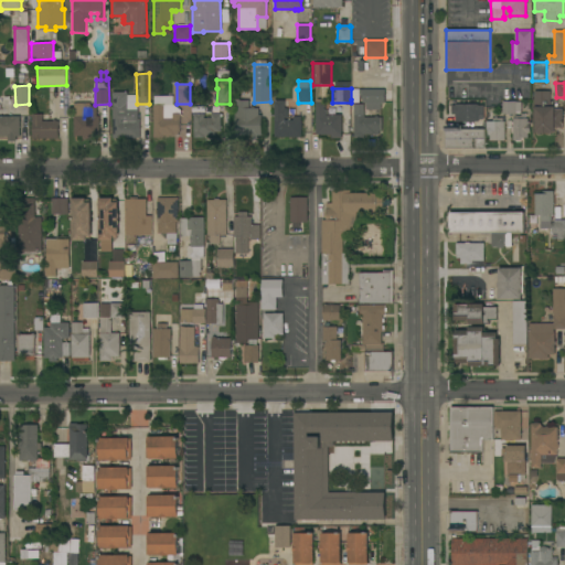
[(351,99),(358,99),(358,89),(385,89),(385,103),(381,103),(381,109),(363,110),(363,106),(359,106),(359,113),(364,113),(364,117),(382,117),(382,131),(380,131),(380,135),(364,135),(364,138),(354,138),(354,113),(351,113),(351,103),(351,99)]
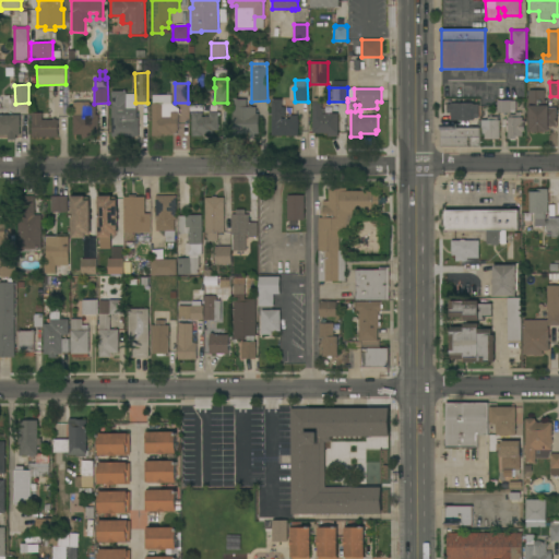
[(111,91),(126,91),(126,108),(137,108),(137,118),(138,118),(138,137),(111,137),(111,91)]
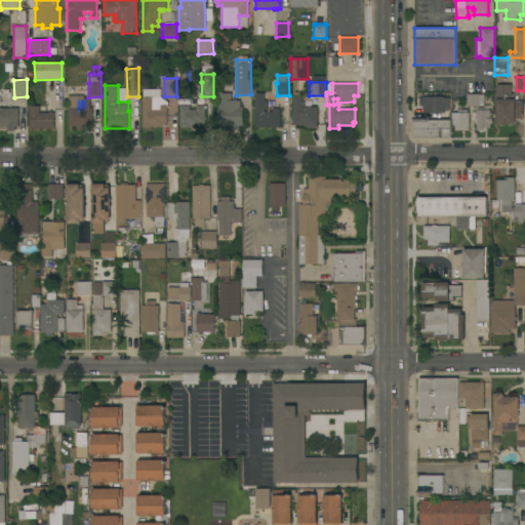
[(496,85),(511,85),(511,94),(513,94),(513,102),(522,102),(522,119),(516,119),(516,124),(499,124),(499,123),(497,123),(496,85)]
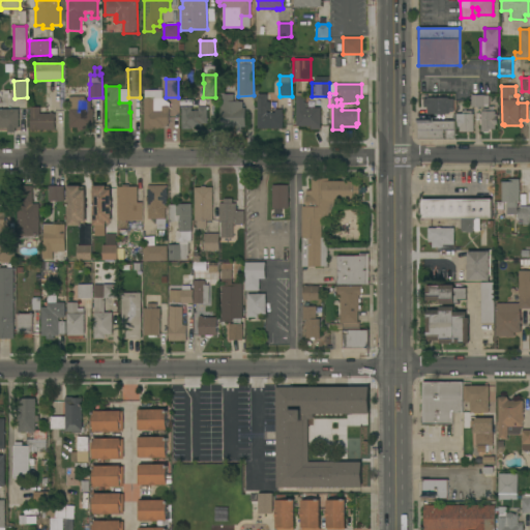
[(245,127),(241,127),(241,131),(234,131),(234,127),(219,127),(219,95),(234,94),(234,101),(242,101),(242,109),(245,109),(245,127)]
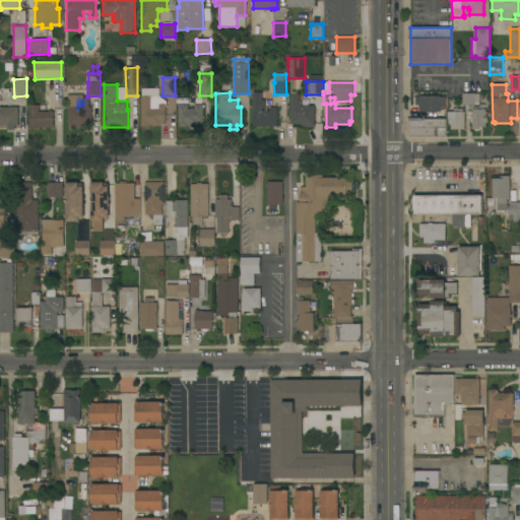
[(253,126),(253,92),(261,92),(261,100),(264,100),(264,109),(261,109),(261,111),(270,111),(270,108),(277,108),(277,126),(253,126)]
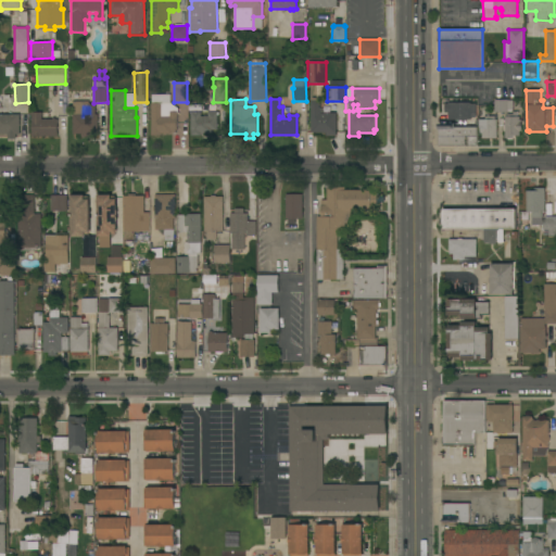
[(265,101),(248,100),(248,105),(255,105),(254,115),(264,115),(265,101)]
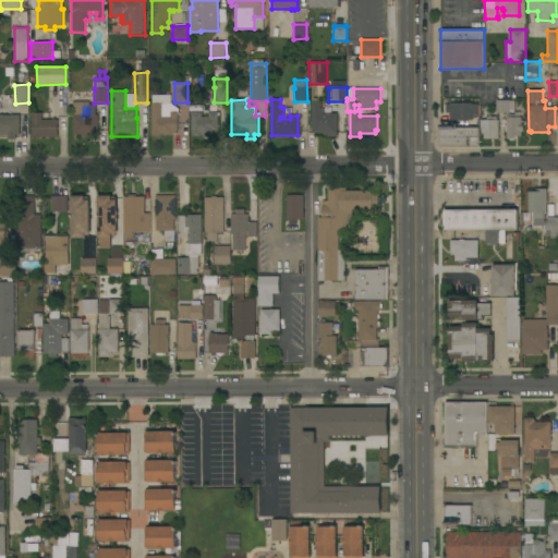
[(510,100),(514,100),(514,110),(509,110),(509,113),(494,113),(494,107),(496,107),(496,100),(510,100)]
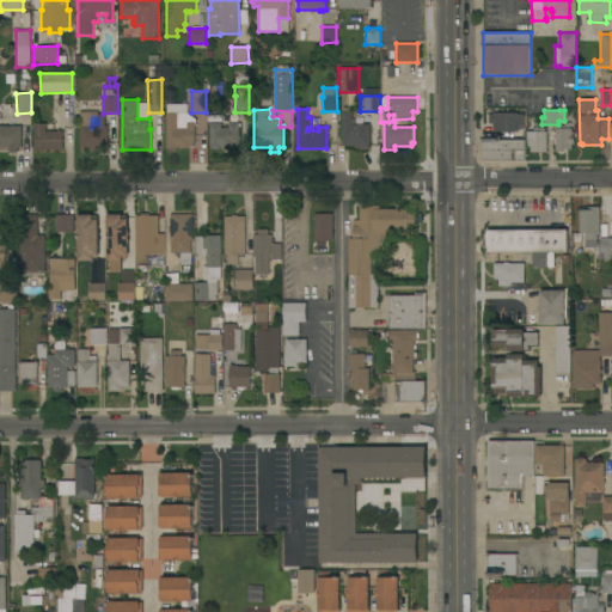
[(80,111),(98,111),(98,116),(105,116),(105,126),(109,126),(109,148),(102,148),(102,151),(90,151),(90,147),(80,147),(80,111)]
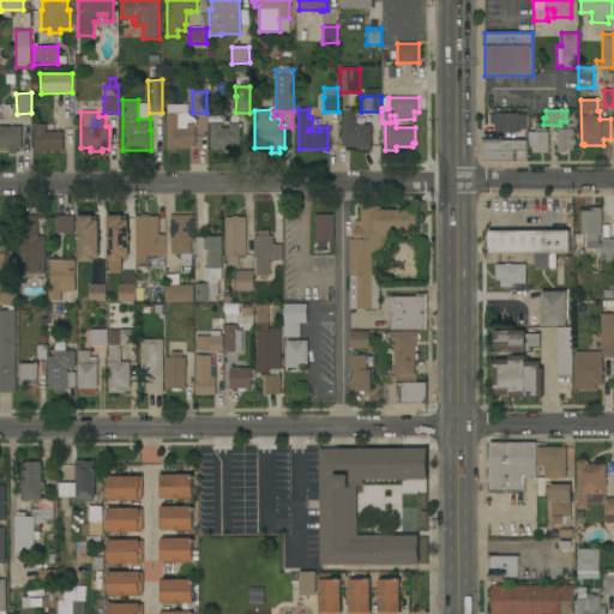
[(371,150),(360,150),(360,146),(343,146),(343,112),(354,112),(353,125),(371,125),(371,150)]
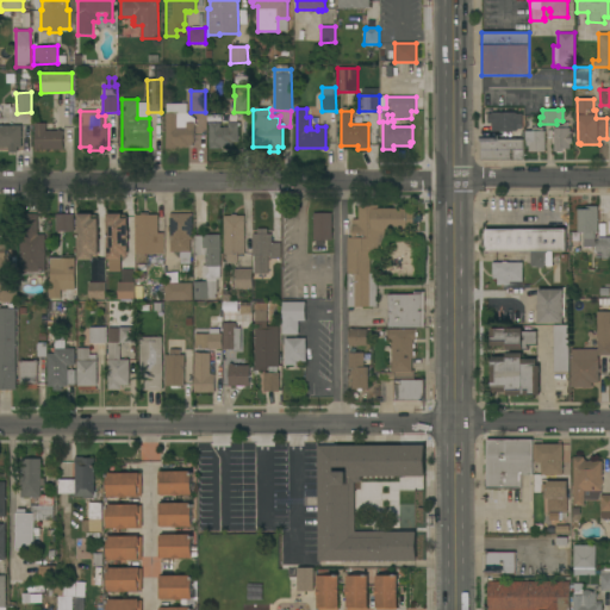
[(516,112),(516,114),(522,114),(522,129),(516,129),(516,131),(491,131),(491,124),(487,124),(487,113),(491,113),(491,112),(516,112)]
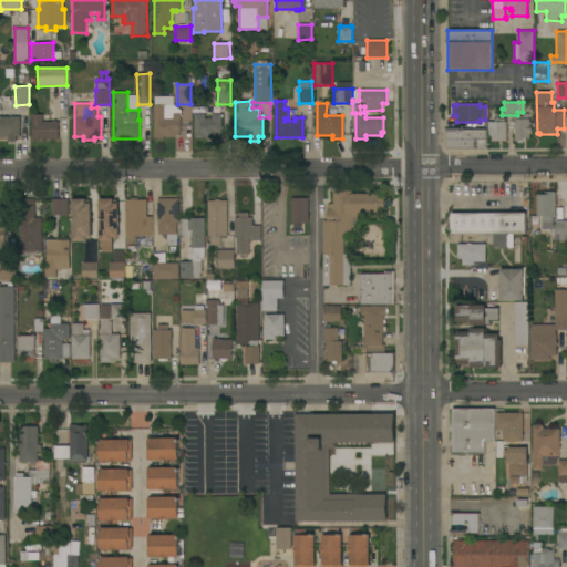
[(154,105),(174,105),(182,111),(182,114),(181,114),(181,132),(178,132),(178,136),(164,136),(164,138),(154,138),(154,105)]
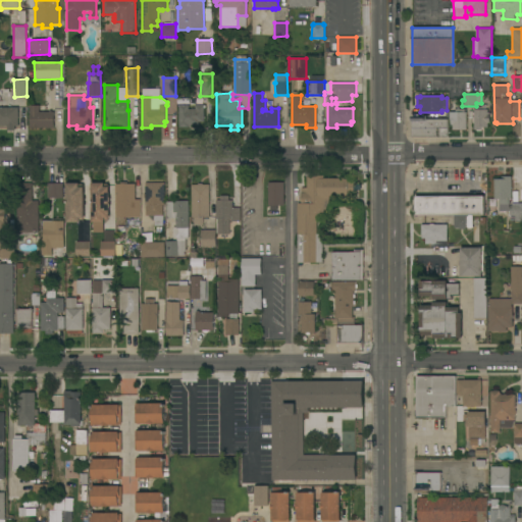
[(178,104),(188,104),(188,109),(195,109),(195,104),(203,104),(203,121),(198,121),(198,125),(191,125),(191,127),(178,127),(178,104)]
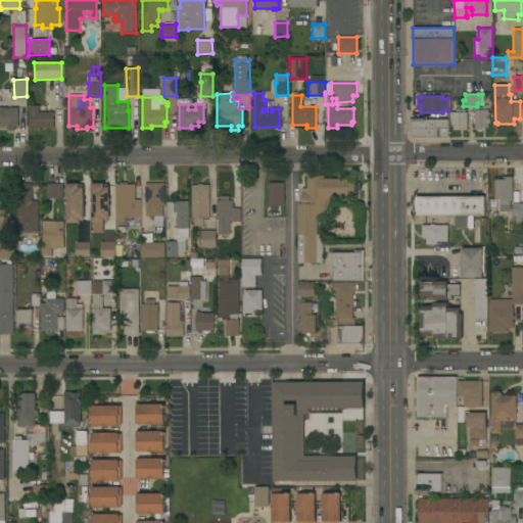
[(475,109),(476,109),(476,107),(482,107),(482,105),(486,105),(486,109),(489,109),(489,113),(490,113),(490,123),(488,123),(488,128),(482,128),(482,131),(475,131),(475,109)]
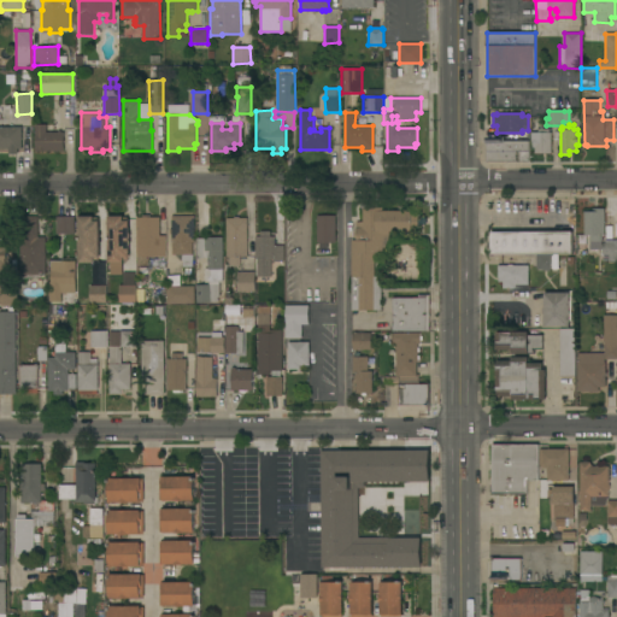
[(35,151),(35,125),(47,125),(47,133),(58,133),(58,130),(62,130),(62,133),(64,133),(64,150),(35,151)]
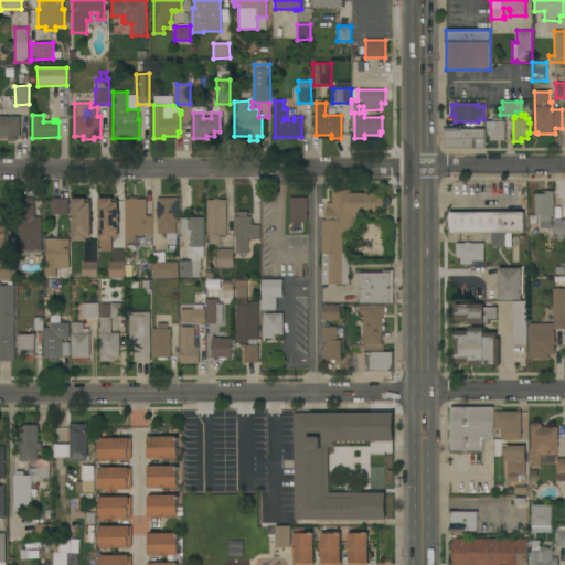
[(0,116),(20,116),(20,136),(16,136),(16,141),(8,141),(8,137),(0,137),(0,116)]
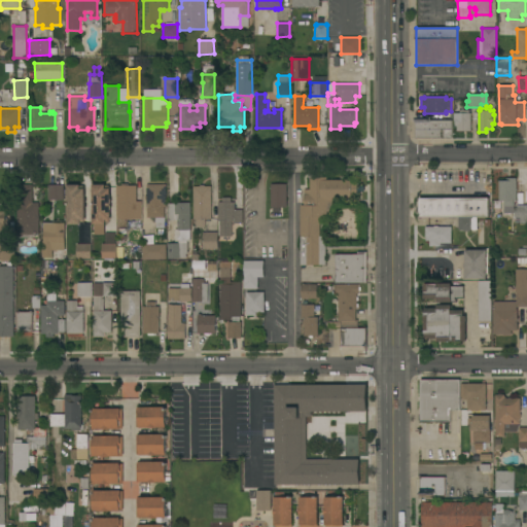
[(470,132),(457,132),(457,127),(455,127),(455,119),(454,119),(454,113),(463,113),(463,110),(469,110),(469,113),(470,113),(470,132)]
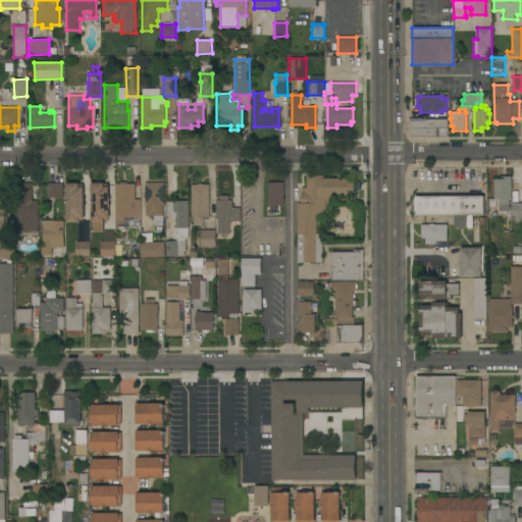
[(412,128),(412,119),(448,119),(448,137),(439,137),(439,127),(436,127),(412,128)]
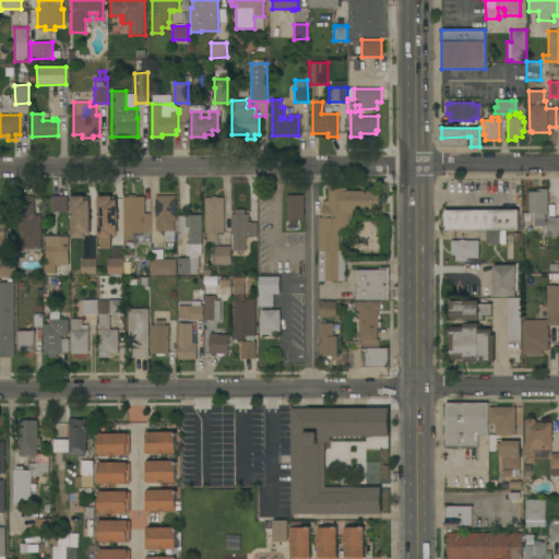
[(467,146),(441,146),(441,138),(467,137),(467,146)]
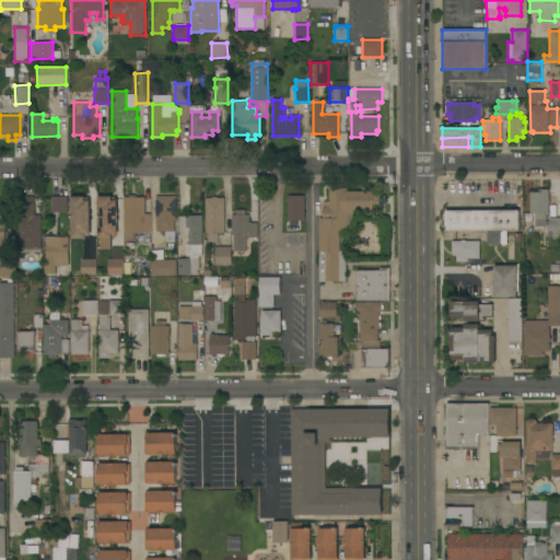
[(318,218),(323,218),(323,201),(329,201),(328,189),(327,189),(327,183),(342,183),(342,188),(347,188),(347,191),(374,191),(374,197),(380,197),(380,206),(374,206),(374,210),(353,210),(353,225),(348,225),(348,231),(340,231),(340,252),(346,252),(346,282),(319,282),(318,218)]
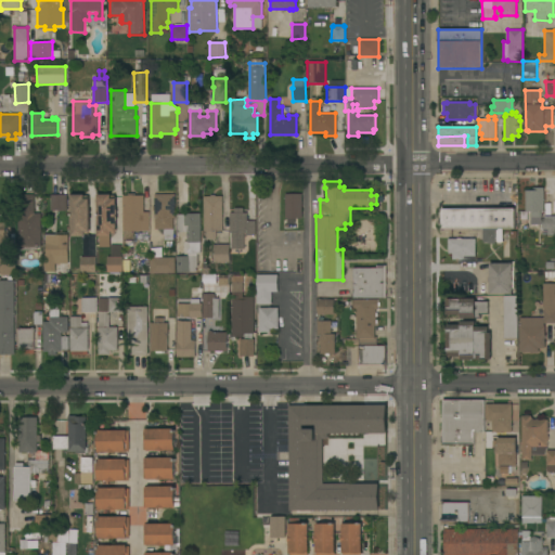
[(525,190),(533,190),(533,188),(543,188),(543,211),(541,211),(541,217),(531,217),(531,211),(526,211),(525,190)]
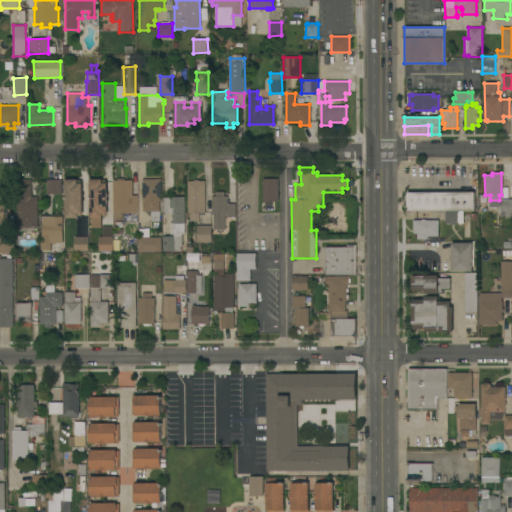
[(65,179),(77,179),(77,183),(82,183),(82,213),(77,213),(77,218),(65,218),(65,179)]
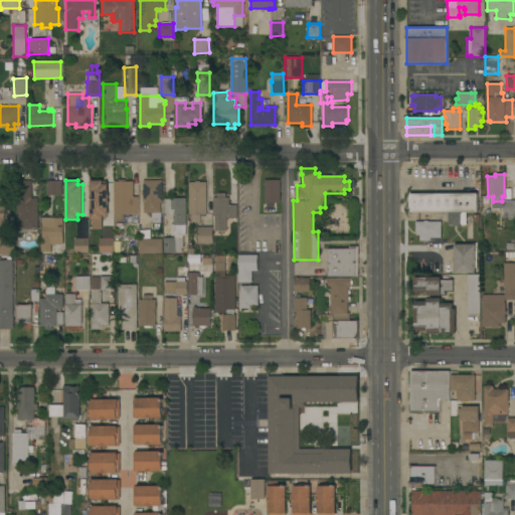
[(103,180),(103,184),(107,184),(107,214),(103,214),(103,219),(91,218),(91,180),(103,180)]
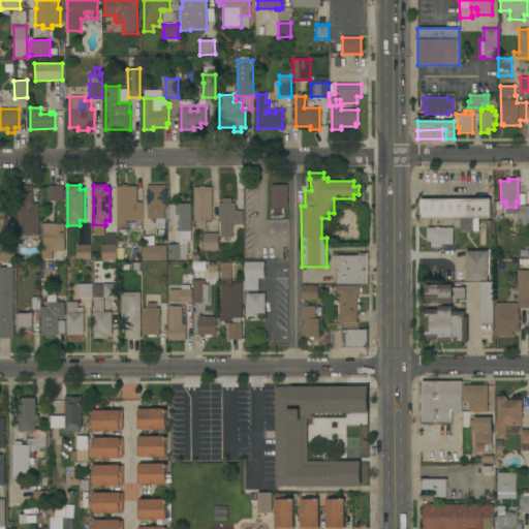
[(166,208),(165,208),(165,218),(148,218),(148,208),(147,208),(147,207),(145,207),(145,186),(147,186),(147,185),(166,185),(166,208)]
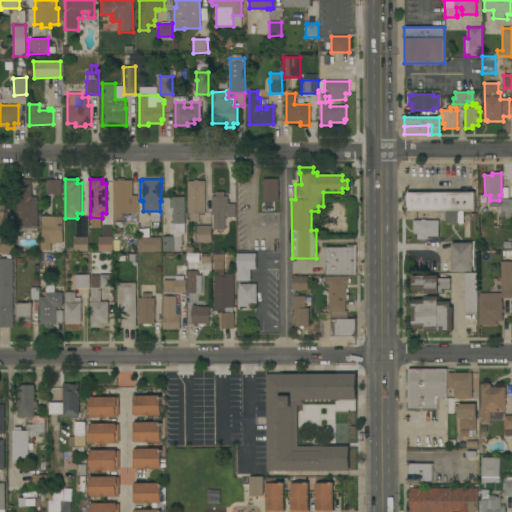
[(278,201),(272,201),(272,207),(265,207),(265,202),(263,202),(263,179),(278,179),(278,201)]
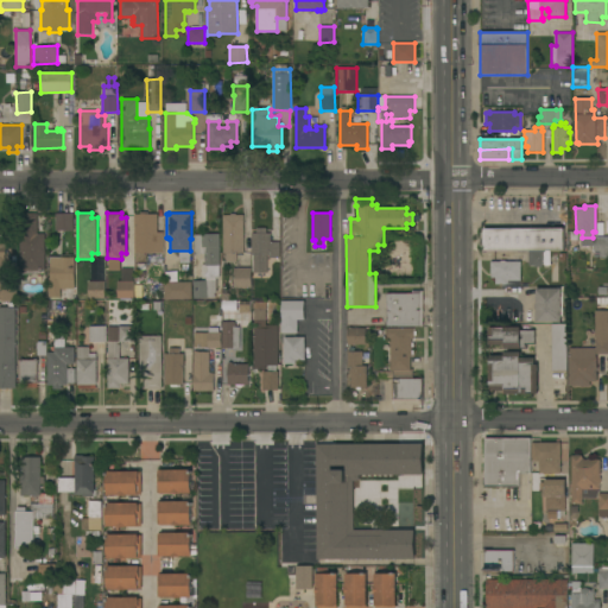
[(19,214),(37,214),(37,234),(45,234),(45,271),(39,271),(39,274),(19,274),(19,214)]
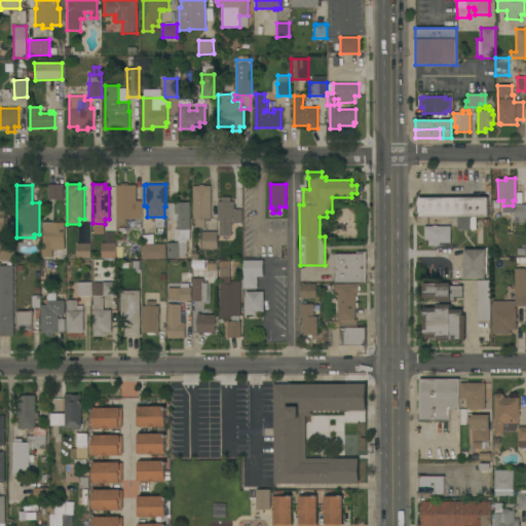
[(64,199),(48,199),(48,185),(64,185),(64,199)]
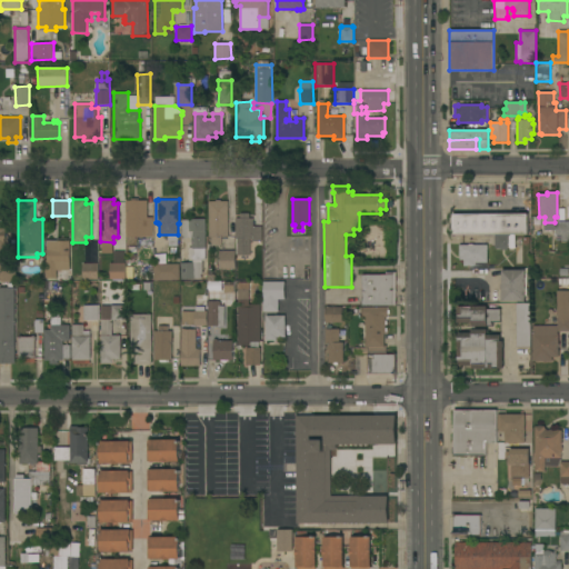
[(208,201),(216,201),(216,200),(220,200),(220,201),(228,201),(228,237),(221,237),(221,246),(211,246),(210,237),(209,237),(208,201)]
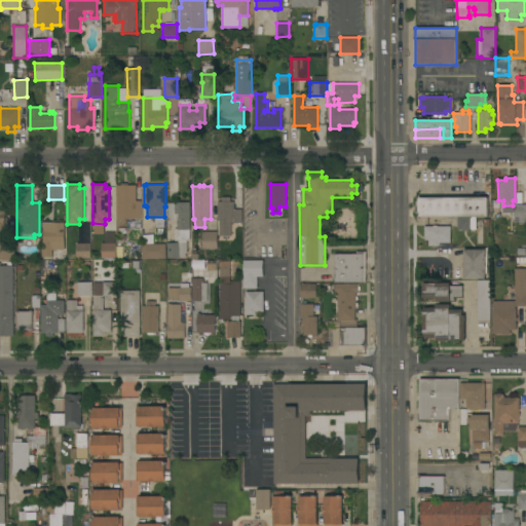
[(116,186),(136,186),(136,201),(142,201),(142,219),(116,219),(116,186)]
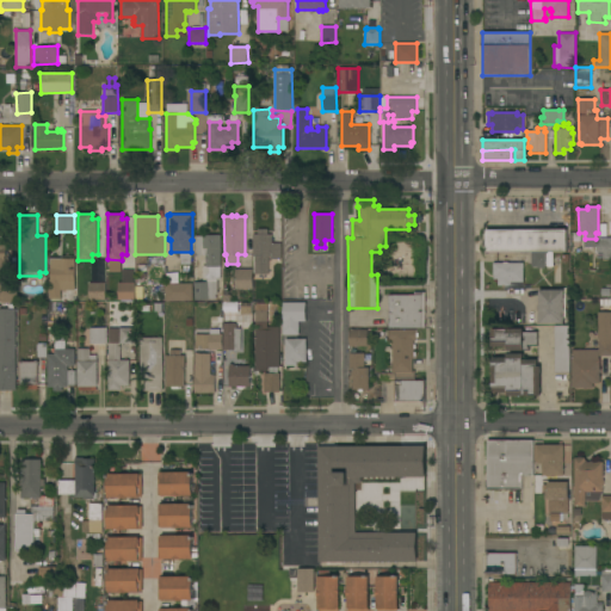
[(567,229),(567,252),(487,252),(487,230),(567,229)]
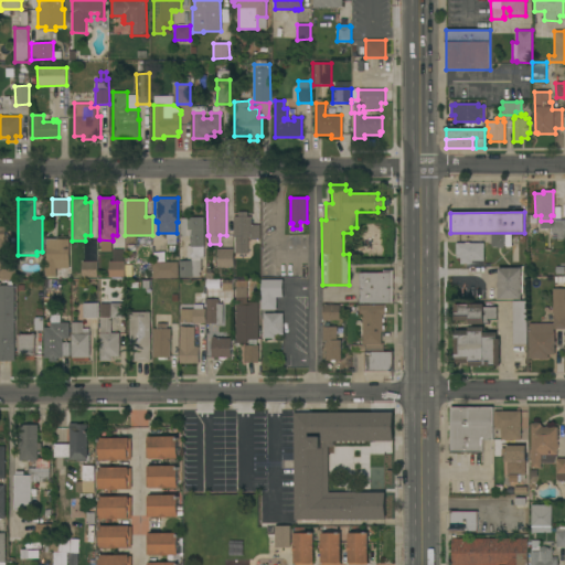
[(259,240),(249,240),(249,237),(246,237),(246,242),(245,242),(245,248),(246,248),(246,259),(247,259),(247,264),(245,264),(245,268),(235,268),(236,247),(237,247),(237,237),(233,237),(234,216),(241,216),(242,213),(247,213),(247,216),(252,216),(252,224),(259,225),(259,240)]
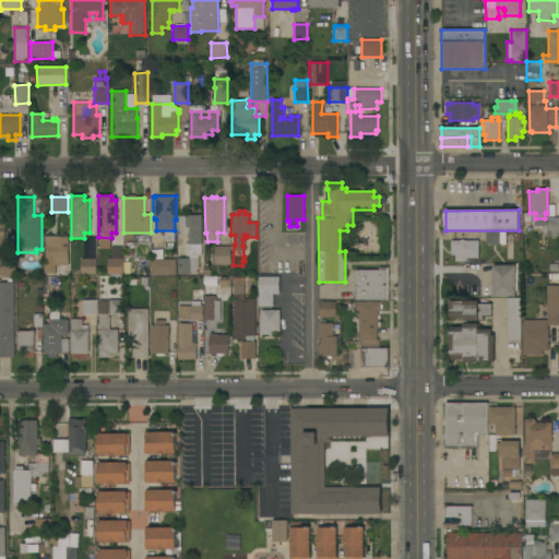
[(178,216),(185,216),(185,215),(201,215),(202,256),(199,256),(199,270),(198,270),(198,274),(178,274),(177,259),(189,258),(189,256),(186,257),(186,244),(188,244),(188,234),(178,235),(178,216)]
